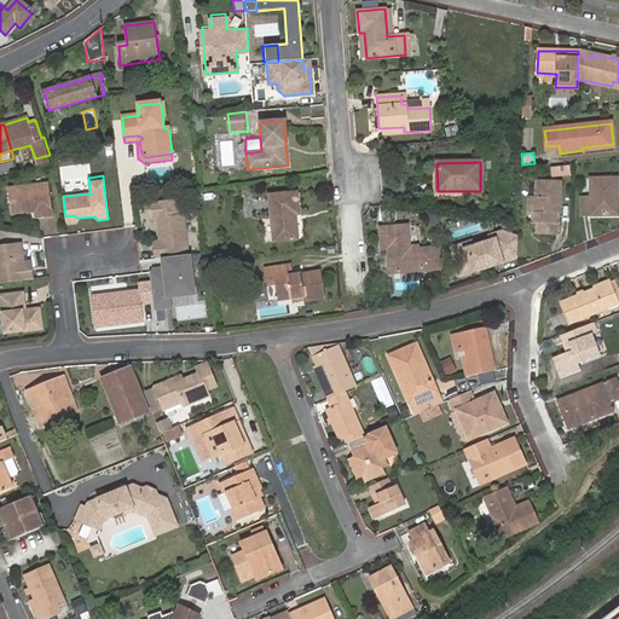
[(591,198),(582,198),(582,214),(617,214),(615,179),(591,180),(591,198)]
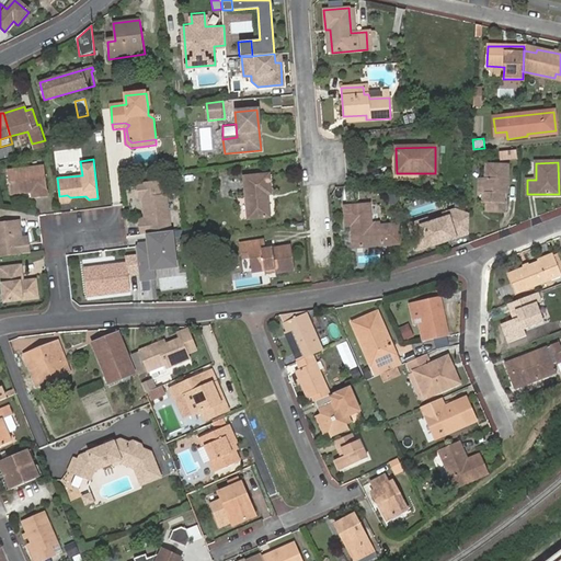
[(9,195),(30,193),(35,192),(36,197),(46,196),(43,165),(6,170),(9,195)]
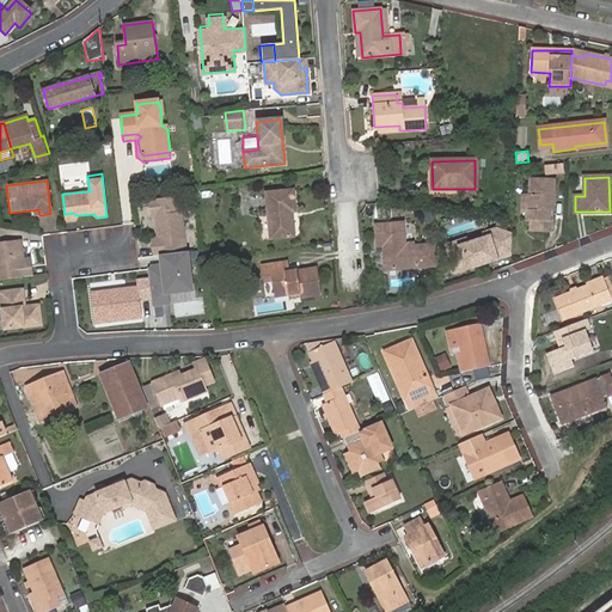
[(530,210),(530,231),(548,231),(549,202),(552,202),(554,181),(531,181),(531,195),(525,195),(525,210),(530,210)]
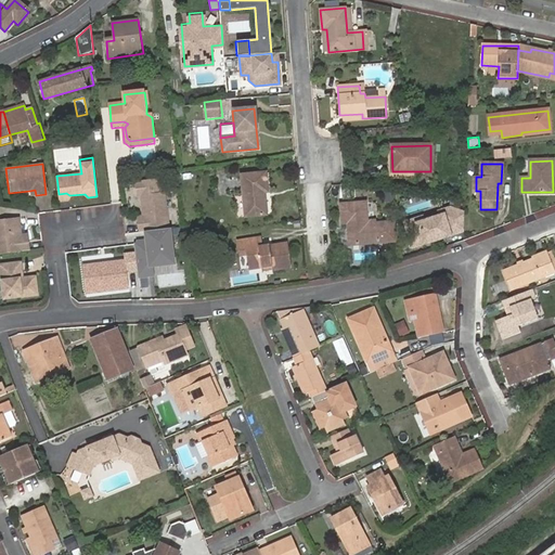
[(242,176),(245,216),(266,215),(263,193),(267,193),(265,173),(242,176)]
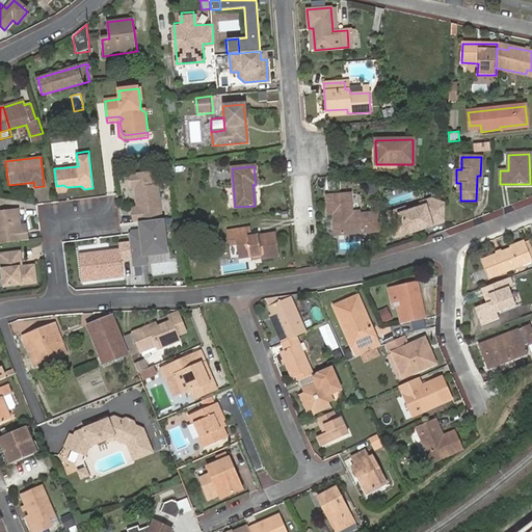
[(163,219),(159,184),(156,184),(154,170),(131,174),(132,188),(136,187),(138,206),(139,208),(137,211),(133,211),(134,222),(163,219)]
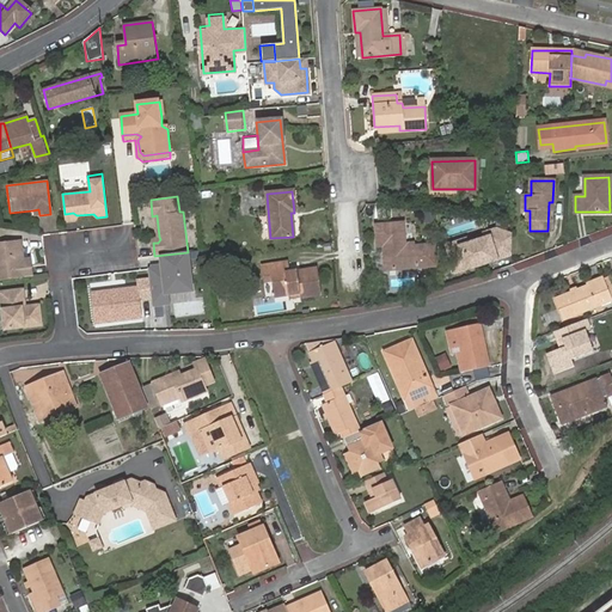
[(402,224),(377,226),(378,246),(384,246),(386,270),(435,264),(433,245),(414,248),(412,244),(404,245),(402,224)]
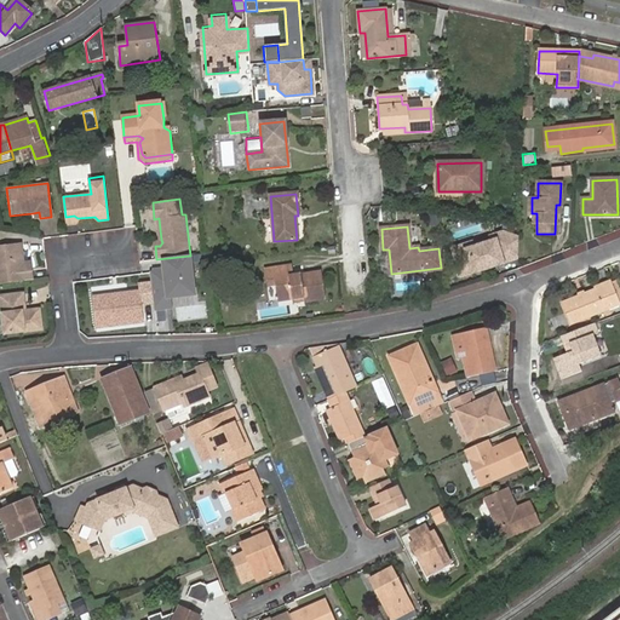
[(0,245),(0,283),(33,280),(32,268),(23,269),(23,263),(21,242),(0,245)]
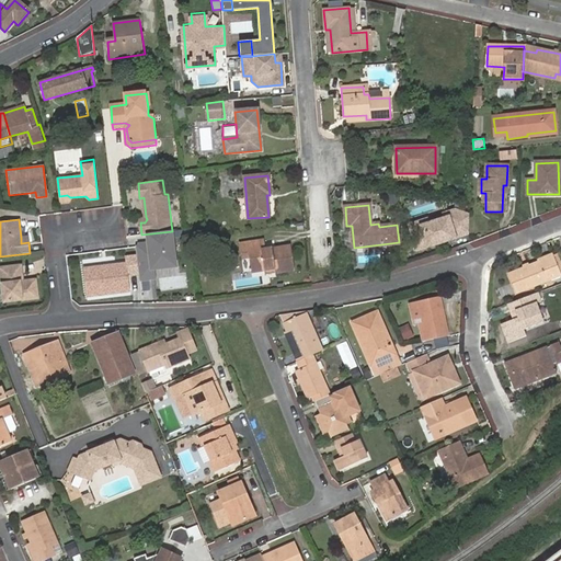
[(176,266),(172,231),(141,235),(127,237),(128,248),(136,247),(137,255),(139,273),(139,281),(151,278),(150,270),(153,270),(176,266)]
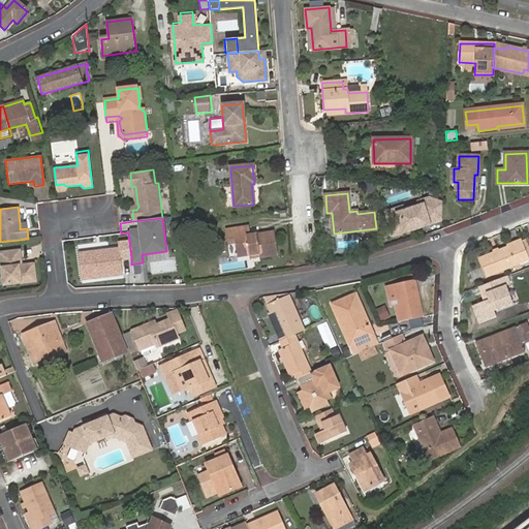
[(277,257),(274,231),(250,236),(248,226),(232,228),(235,239),(221,241),(224,261),(258,256),(259,259),(277,257)]
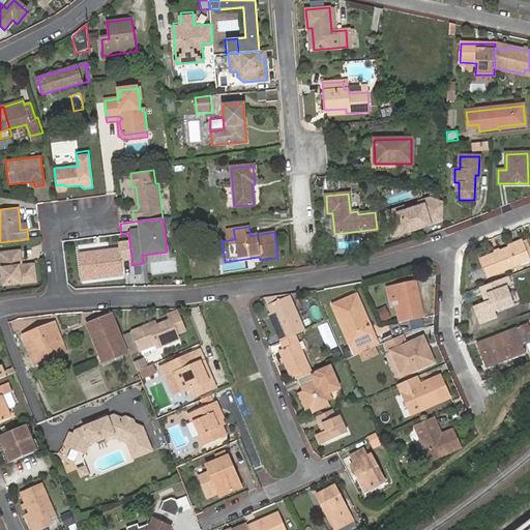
[(121,248),(122,259),(131,258),(129,241),(120,242),(121,248)]
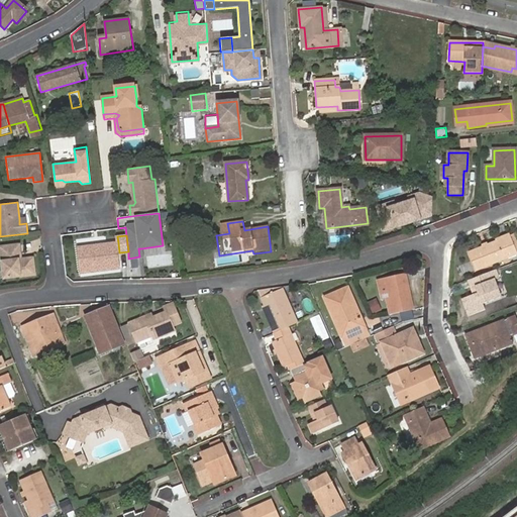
[(498,241),(470,253),(476,270),(515,253),(508,235),(497,239),(498,241)]
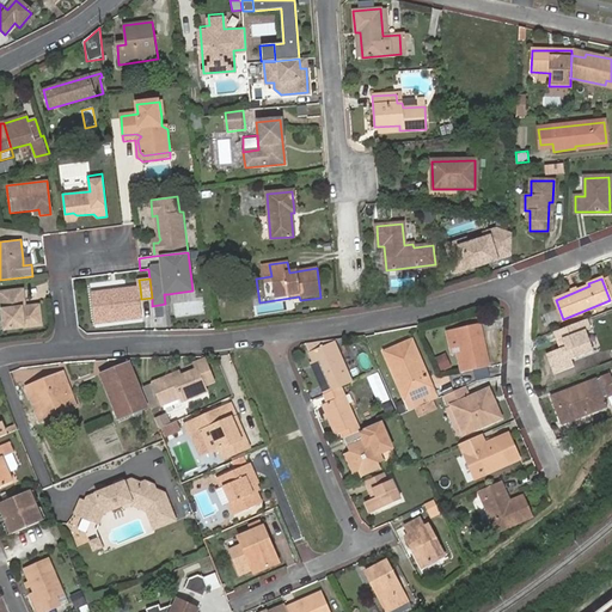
[(92,293),(96,323),(142,317),(141,299),(140,287),(92,293)]
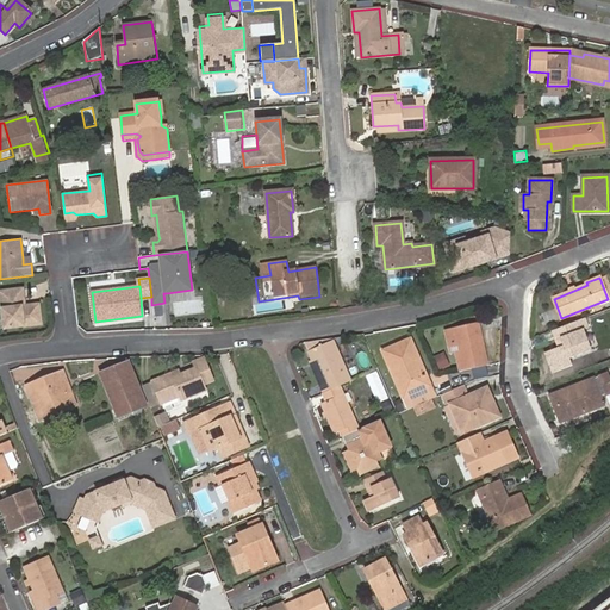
[(5,328),(42,324),(41,305),(25,307),(22,307),(20,299),(25,299),(24,288),(0,292),(5,328)]
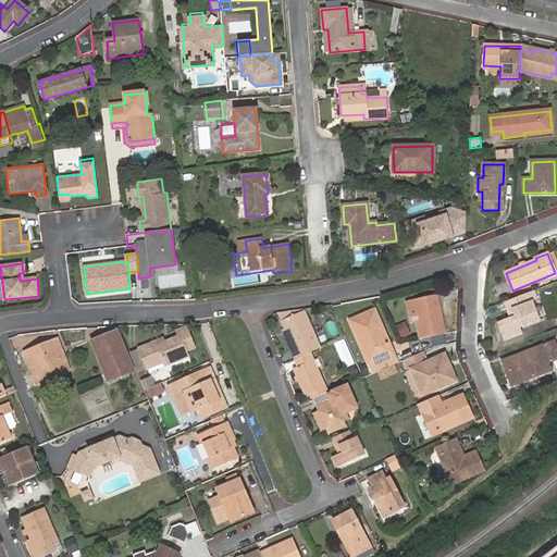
[(539,299),(535,291),(506,302),(509,311),(515,310),(518,317),(522,329),(541,320),(537,312),(533,301),(539,299)]
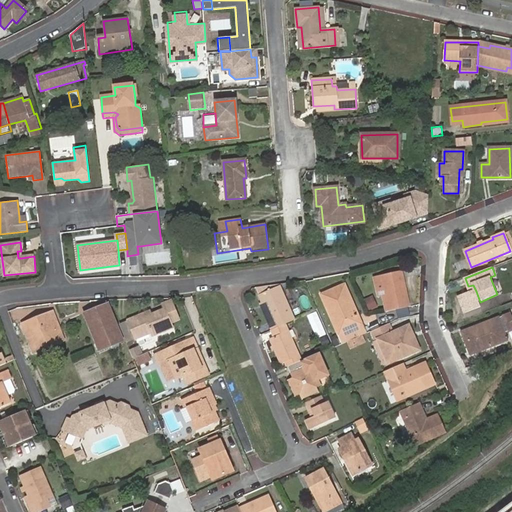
[(388,312),(410,307),(401,270),(380,275),(388,312)]
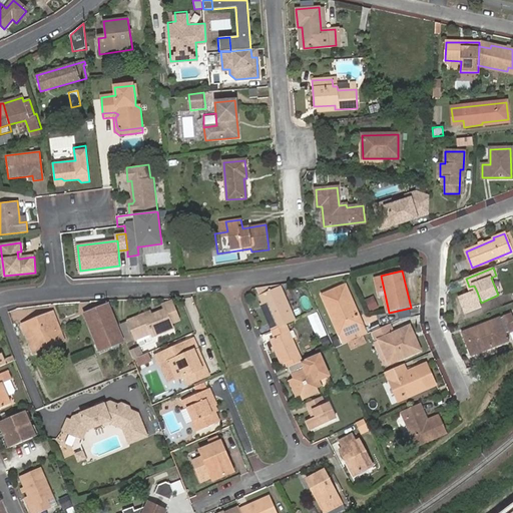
[(500,286),(496,276),(491,278),(495,288),(500,286)]
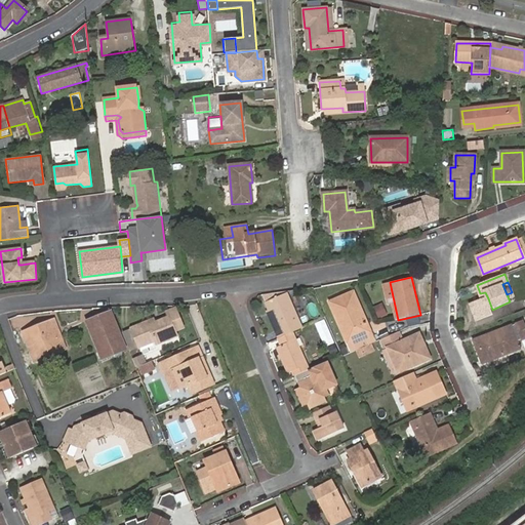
[(267,304),(288,294),(286,292),(263,294),(267,304)]
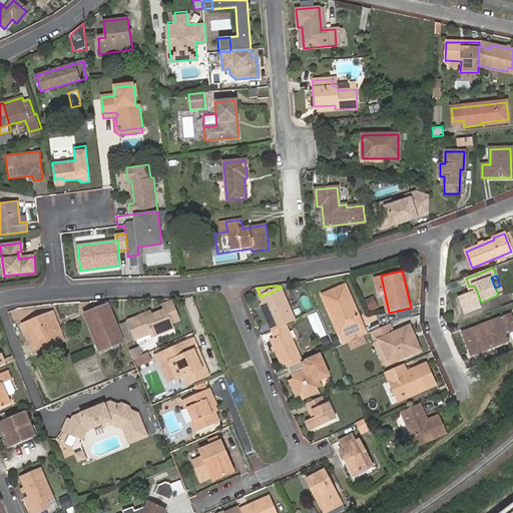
[(345,333),(350,343),(366,336),(361,325),(344,286),(322,295),(336,327),(344,323),(348,331),(348,332),(345,333)]
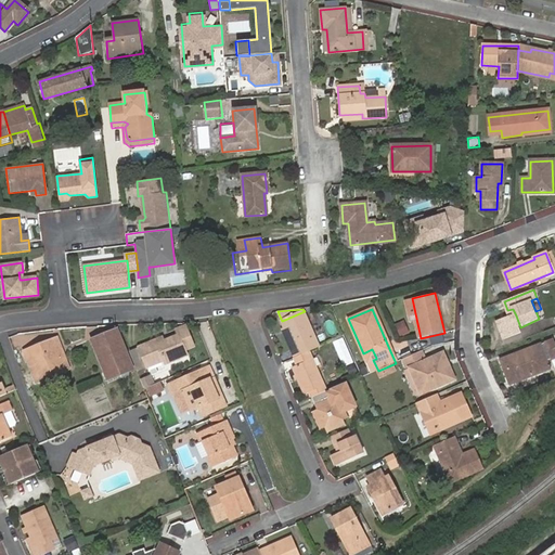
[(291,350),(294,358),(311,350),(319,347),(305,311),(282,321),(285,327),(294,349),(291,350)]
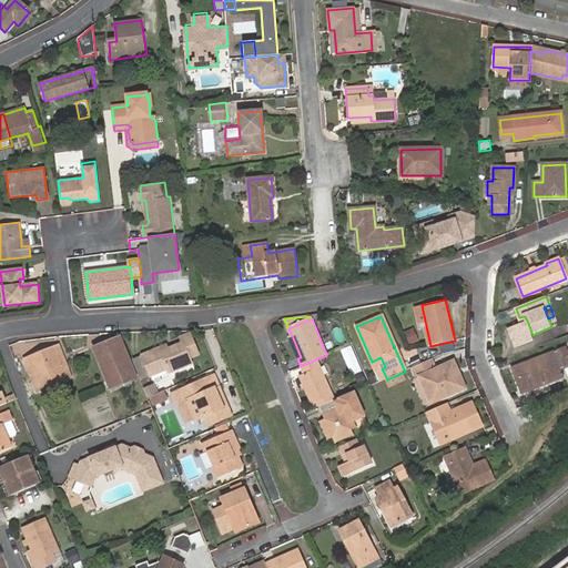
[(528,323),(509,330),(517,348),(535,341),(533,335),(528,323)]
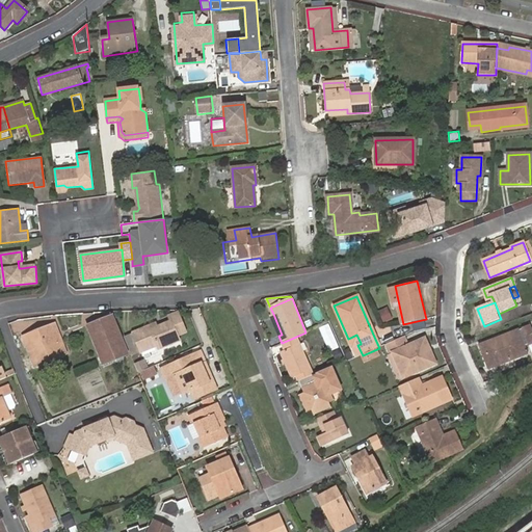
[(387,310),(379,313),(383,322),(391,319),(387,310)]
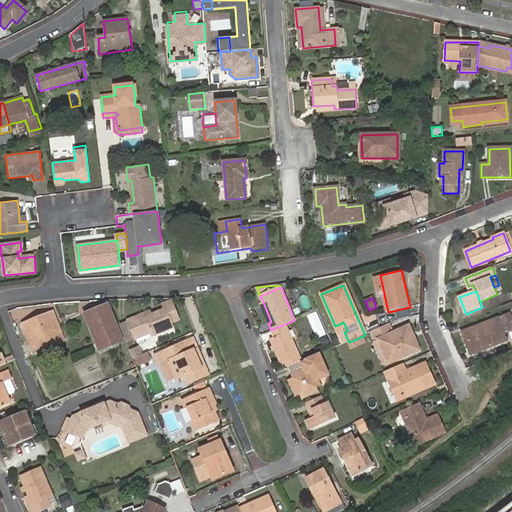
[(149,312),(129,321),(136,338),(151,332),(153,336),(173,327),(171,323),(180,319),(172,302),(163,306),(164,310),(151,315),(149,312)]
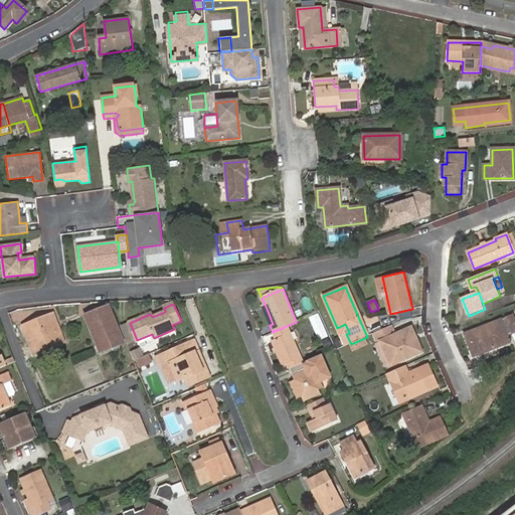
[(269,323),(270,325),(273,324),(265,304),(262,305),(269,323)]
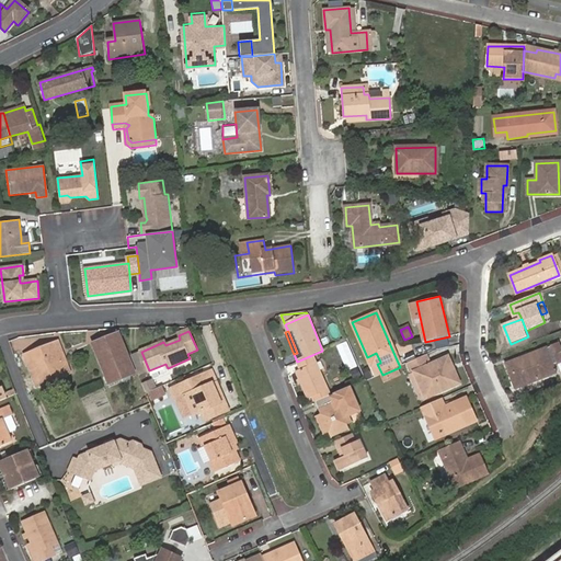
[(92,343),(109,385),(121,379),(135,374),(118,333),(92,343)]
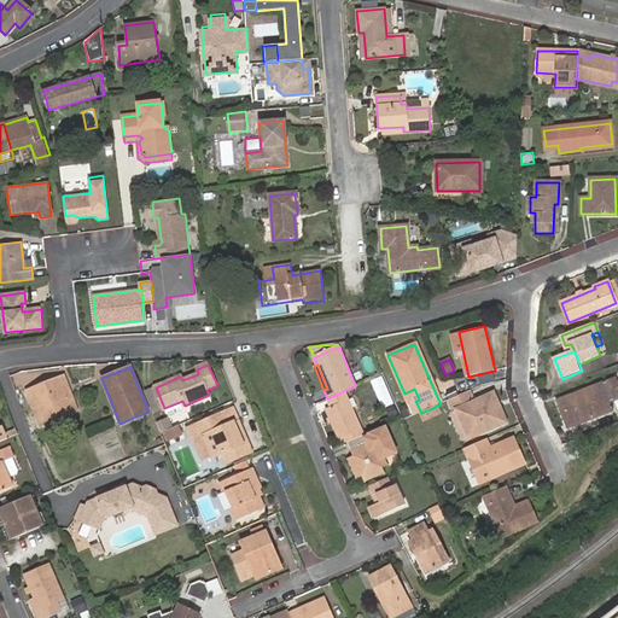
[(63,377),(24,392),(28,403),(35,400),(45,423),(77,410),(63,377)]
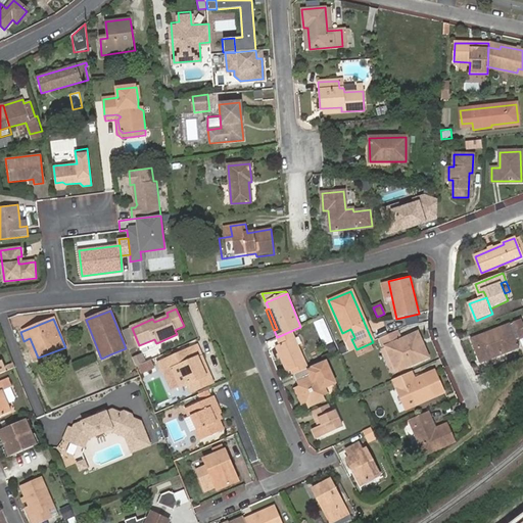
[(491,334),(475,341),(483,362),(518,347),(510,327),(491,334)]
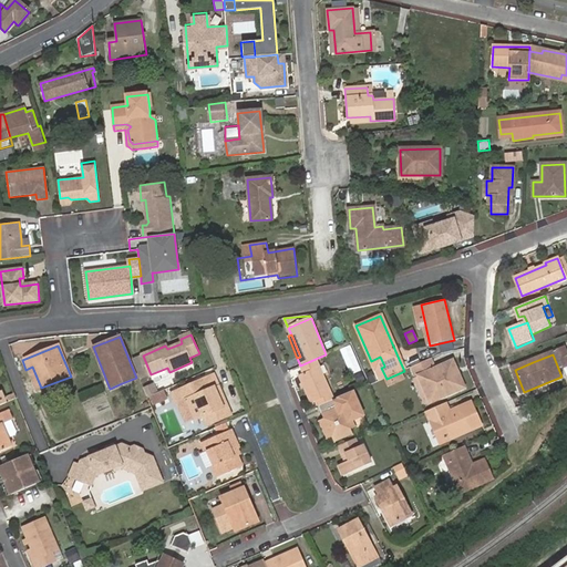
[(375,370),(381,381),(387,379),(381,368),(384,367),(384,366),(380,357),(371,361),(375,370)]
